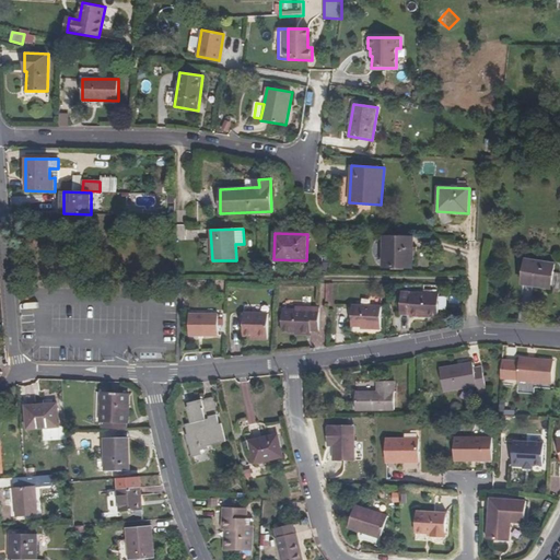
[(385,237),(384,267),(411,267),(411,237),(385,237)]
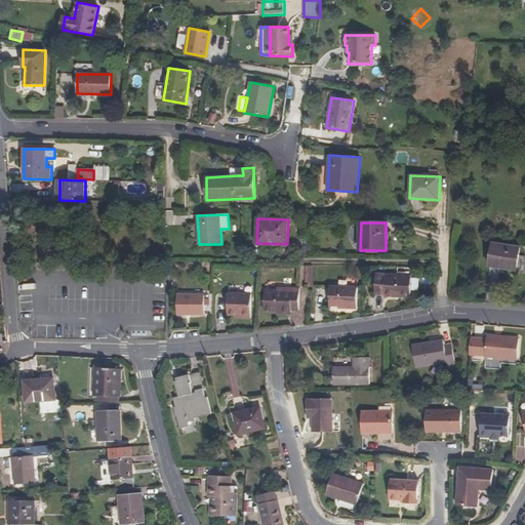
[(489,266),(516,271),(520,247),(493,243),(489,266)]
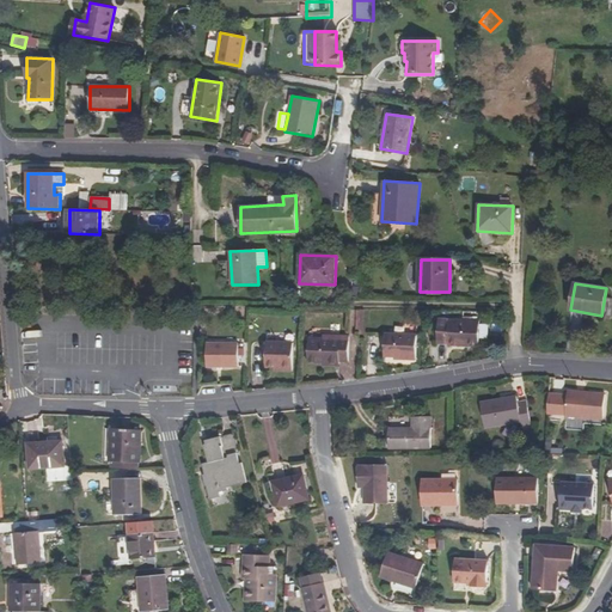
[(448,346),(478,347),(481,322),(439,319),(438,343),(448,344),(448,346)]
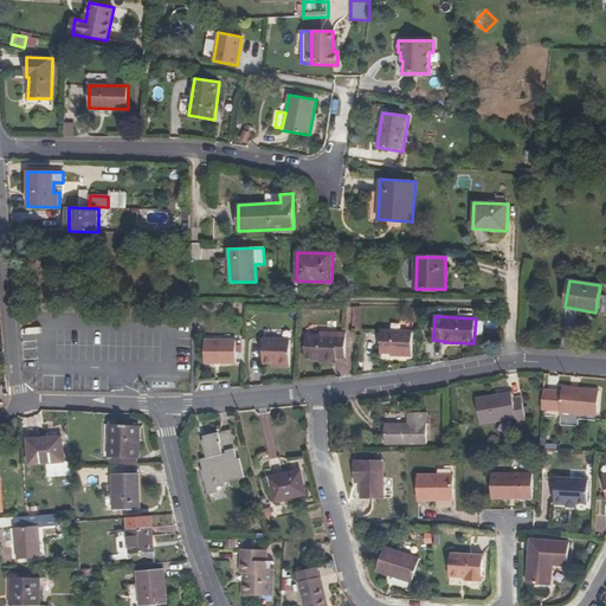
[(401,356),(412,356),(413,331),(381,330),(380,353),(401,354),(401,356)]
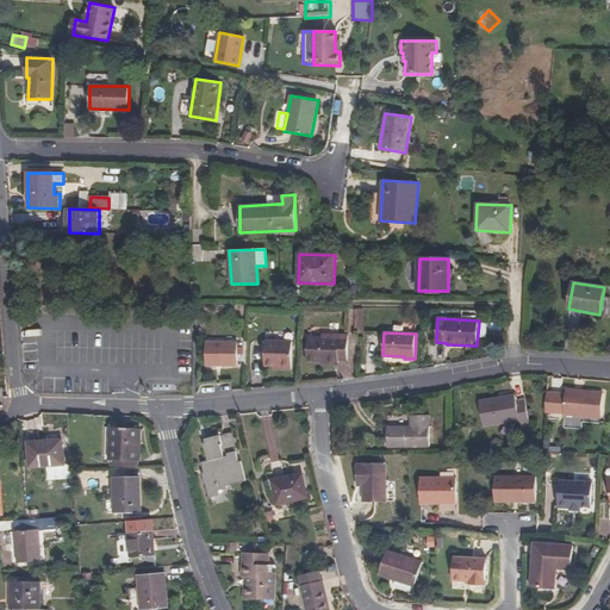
[(348,335),(322,335),(322,337),(307,337),(306,362),(338,363),(338,361),(347,361),(348,335)]
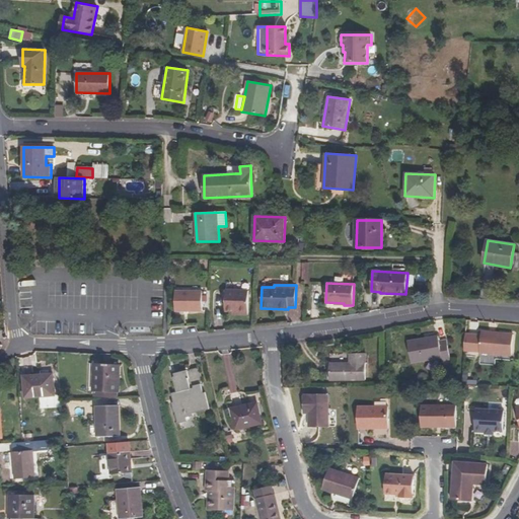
[(248,291),(226,290),(225,311),(233,312),(239,312),(239,315),(248,315),(248,291)]
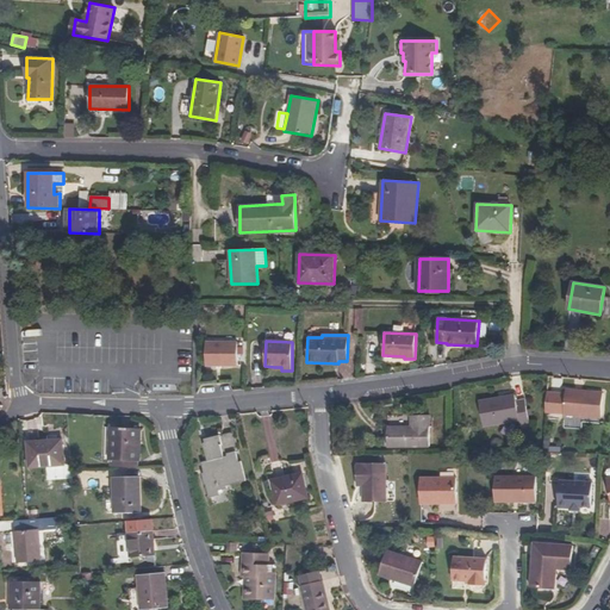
[(206,366),(238,366),(238,342),(206,342),(206,366)]
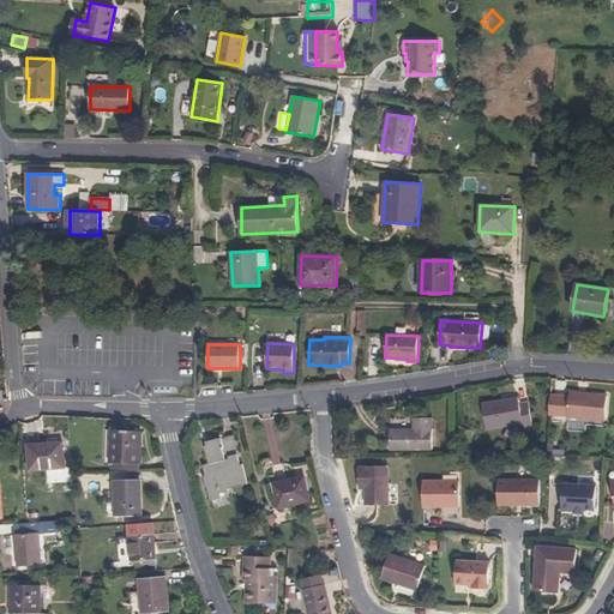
[(605,421),(607,396),(570,392),(570,397),(551,396),(549,415),(567,416),(567,417),(605,421)]
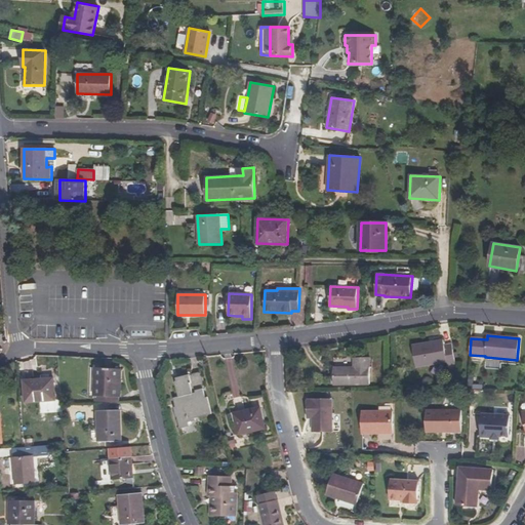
[(444,345),(443,340),(412,346),(416,367),(447,362),(448,366),(455,365),(451,344),(444,345)]
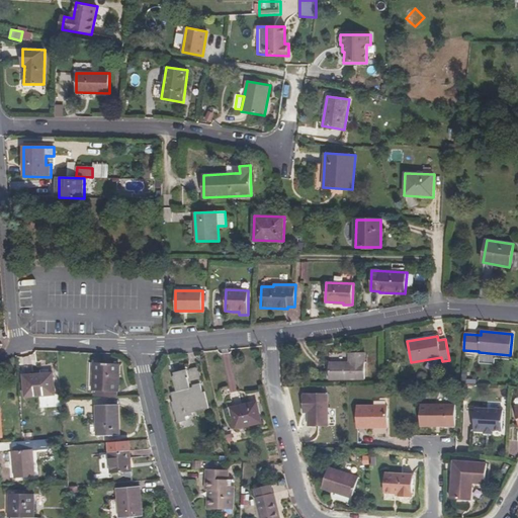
[(365,379),(365,352),(349,353),(349,362),(330,363),(330,379),(365,379)]
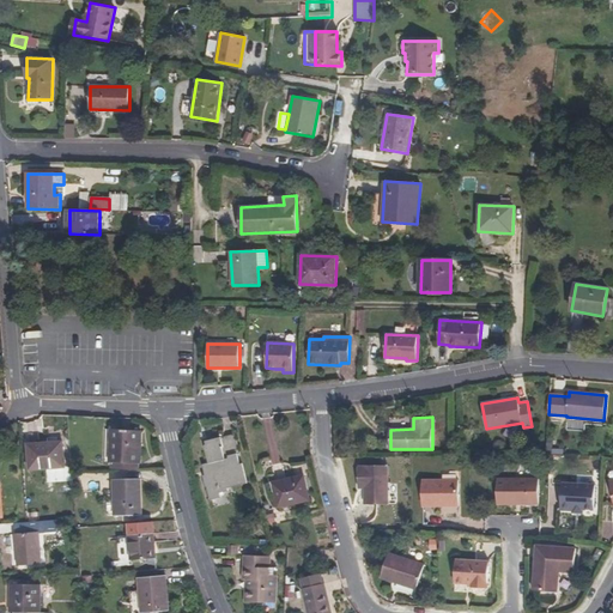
[(141,431),(113,430),(110,462),(140,463),(141,431)]
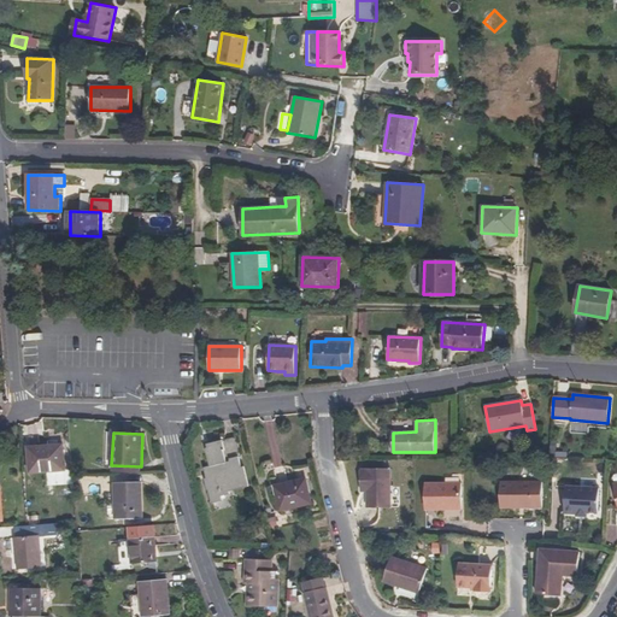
[(241,457),(236,438),(213,442),(215,446),(206,448),(211,466),(206,468),(207,474),(211,474),(212,477),(209,479),(205,479),(207,491),(209,491),(211,501),(223,499),(222,495),(230,493),(229,489),(228,486),(233,485),(234,489),(242,487),(242,488),(250,487),(245,466),(241,468),(239,457),(241,457)]
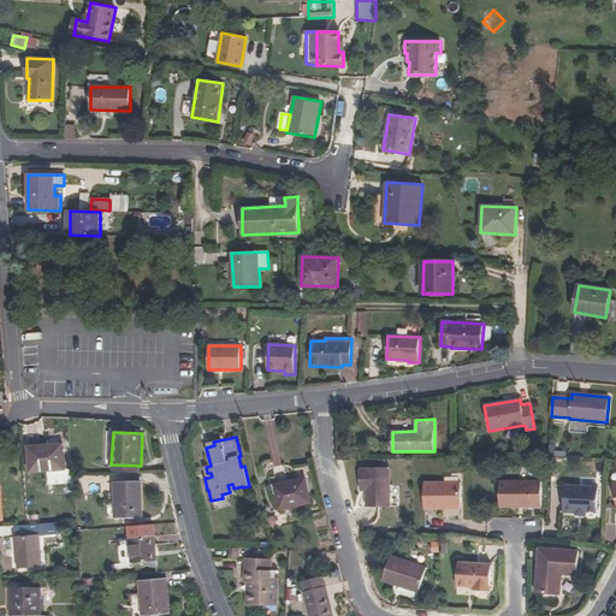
[(63,444),(29,446),(30,472),(65,469),(63,444)]
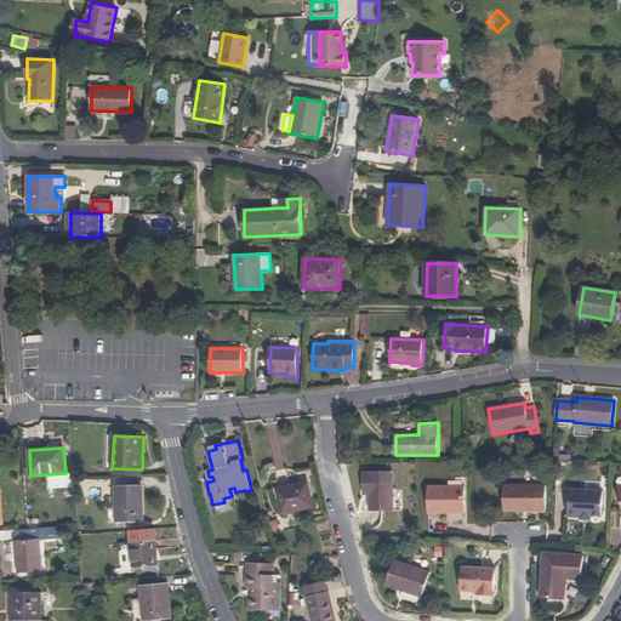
[(394,511),(393,472),(369,472),(369,473),(364,473),(364,495),(369,495),(370,500),(370,512),(394,511)]
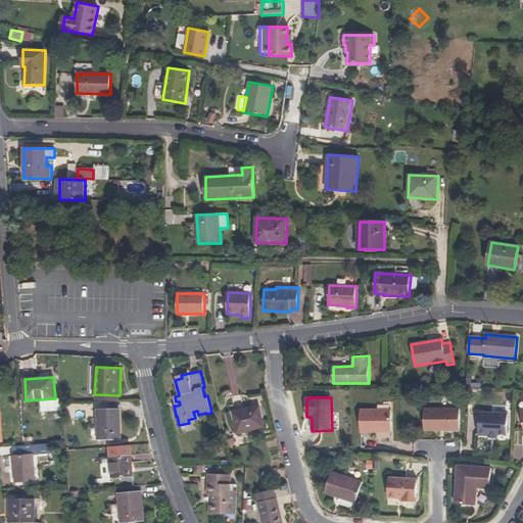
[(264,427),(259,407),(233,412),(238,433),(264,427)]
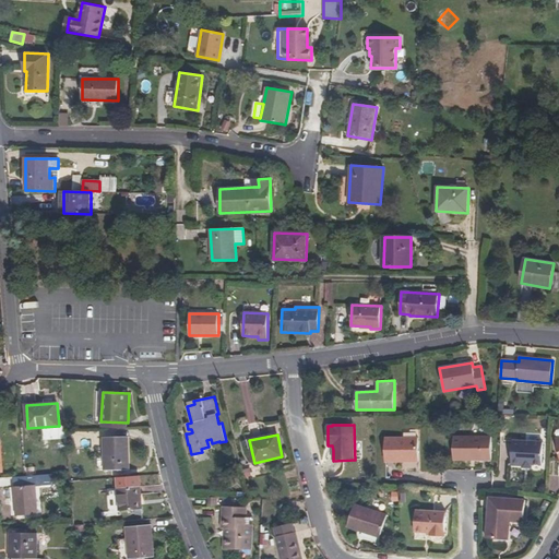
[(129,437),(104,437),(105,471),(129,471),(129,437)]
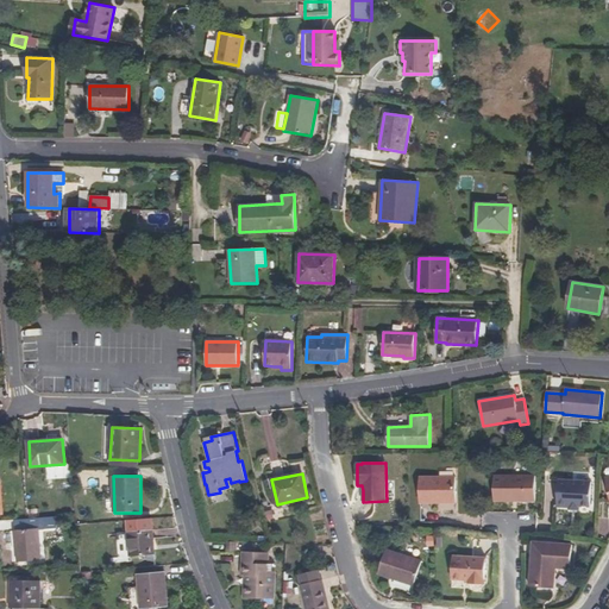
[(535,476),(494,476),(494,502),(535,501),(535,476)]
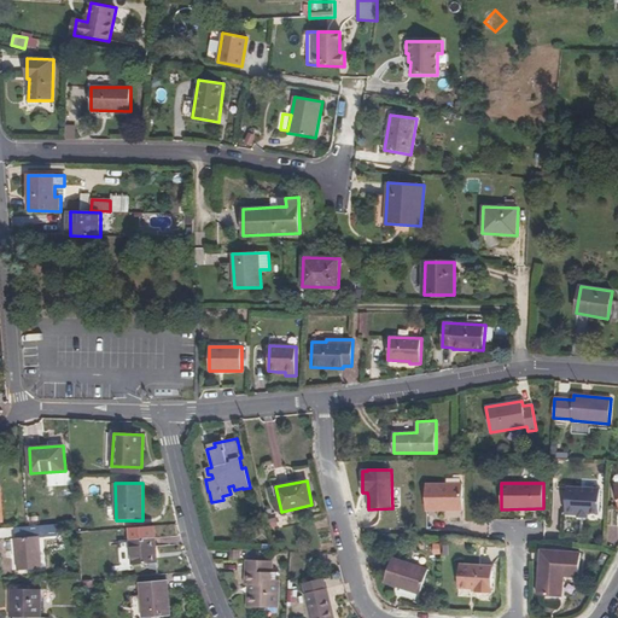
[(462,484),(426,484),(426,511),(462,511),(462,484)]
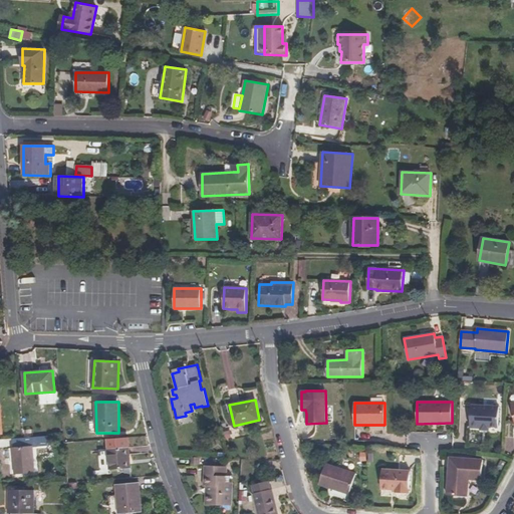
[(498,428),(499,407),(472,406),(470,428),(480,429),(480,427),(490,427),(498,428)]
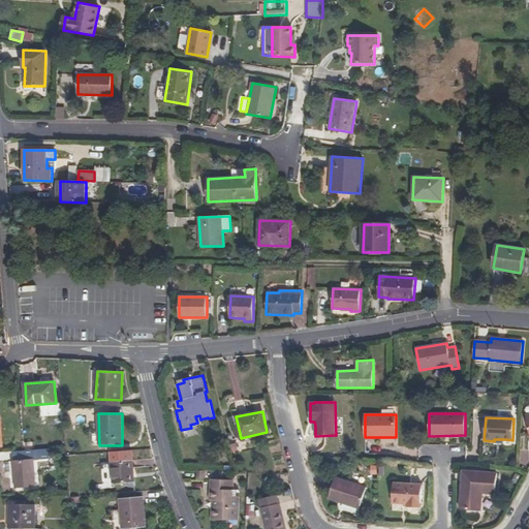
[(50,459),(49,448),(23,450),(13,452),(16,488),(35,486),(34,470),(32,470),(31,460),(50,459)]
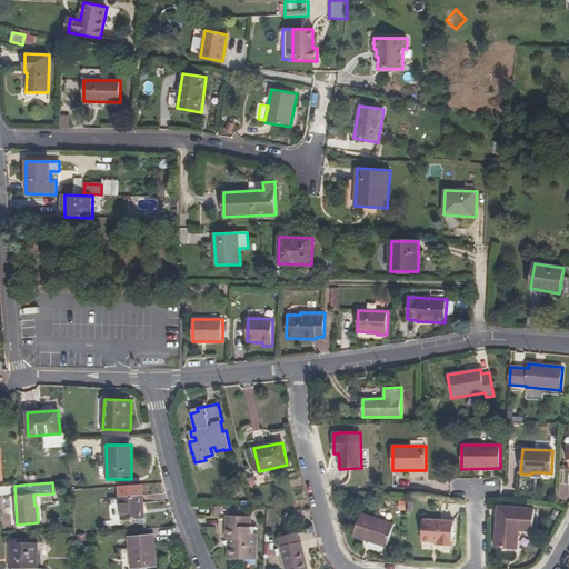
[(143,496),(120,498),(122,520),(146,518),(143,496)]
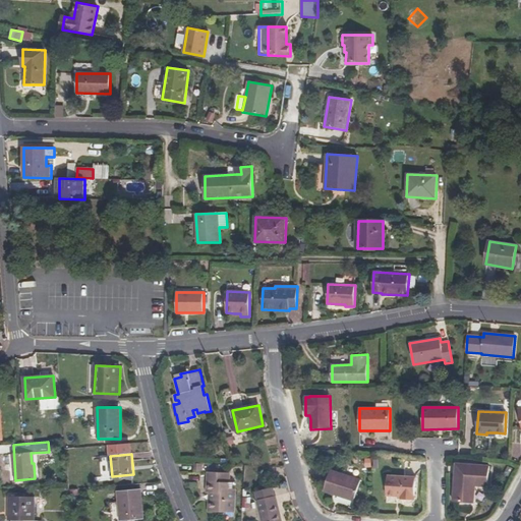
[(203,473),(203,463),(194,463),(193,472),(203,473)]
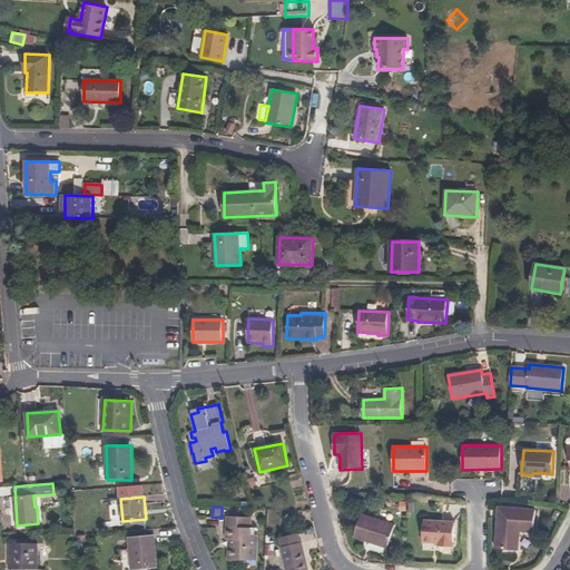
[(536,509),(499,507),(497,549),(519,551),(520,532),(534,533),(536,509)]
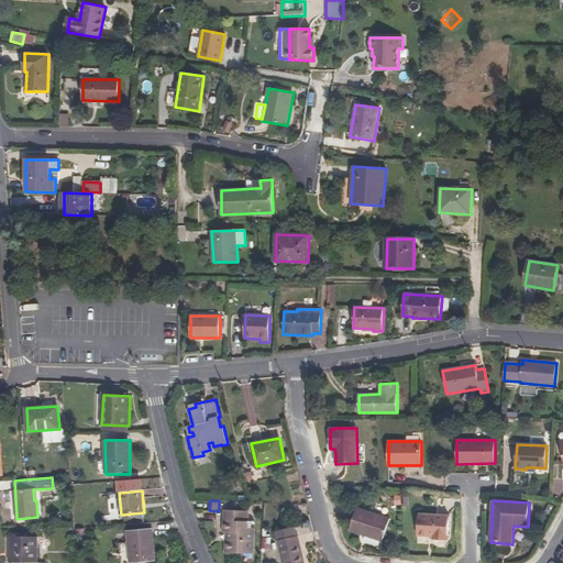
[(390,519),(357,508),(350,530),(383,541),(390,519)]
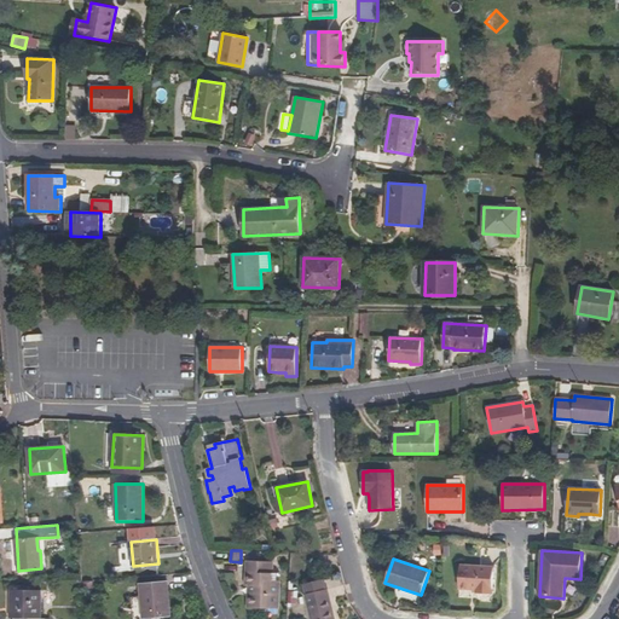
[(273,562),(248,561),(247,585),(249,585),(253,585),(252,607),(279,608),(281,580),(272,580),(272,574),(273,562)]
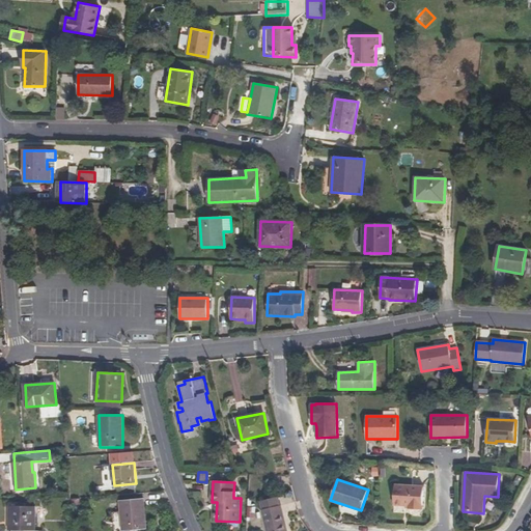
[(424,486),(395,484),(394,505),(406,506),(408,506),(408,508),(422,509),(424,486)]
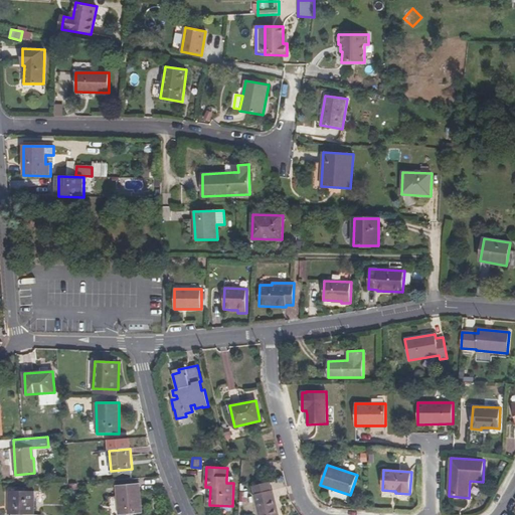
[(252,486),(254,495),(273,490),(271,482),(252,486)]
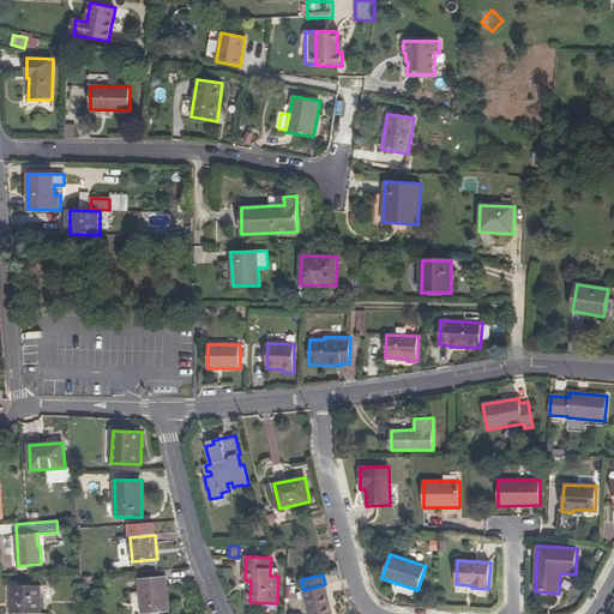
[(166,577),(139,579),(142,613),(169,612),(166,577)]
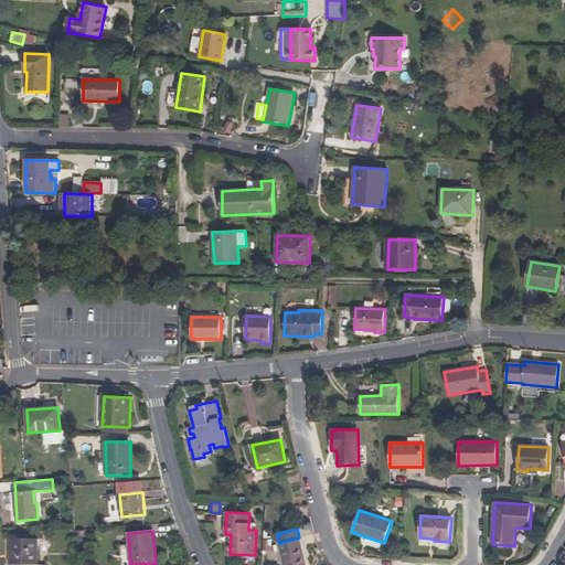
[(306,564),(299,537),(279,543),(284,564),(306,564)]
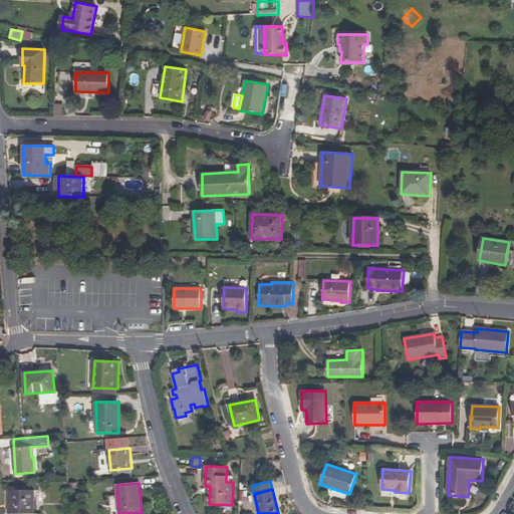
[(38,513),(34,513),(34,490),(9,490),(8,513),(11,513),(38,513)]
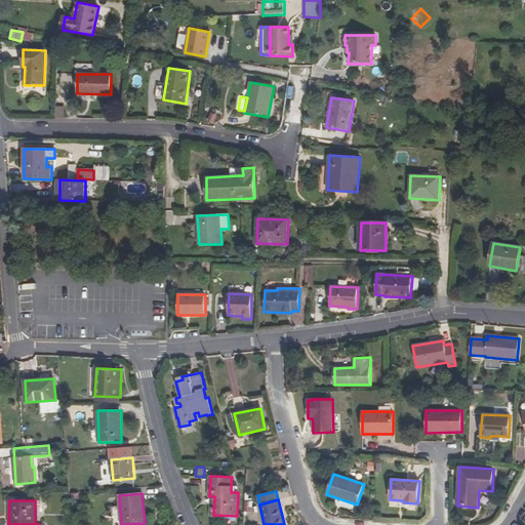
All buildings are outlined.
